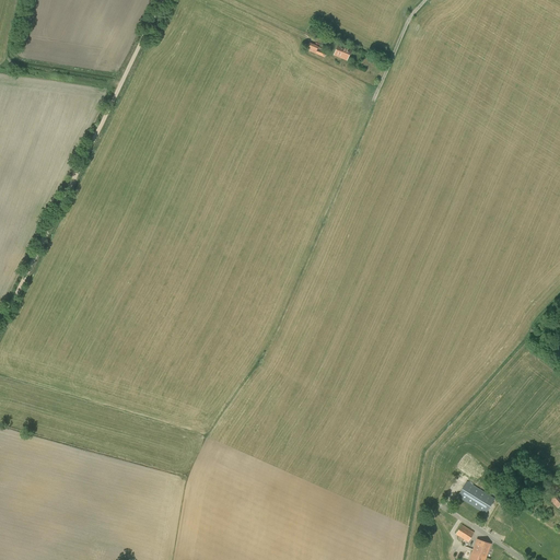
[(324,58),(326,53),(321,50),(322,49),(318,47),(318,46),(310,43),(305,50),(315,54),(324,58)]
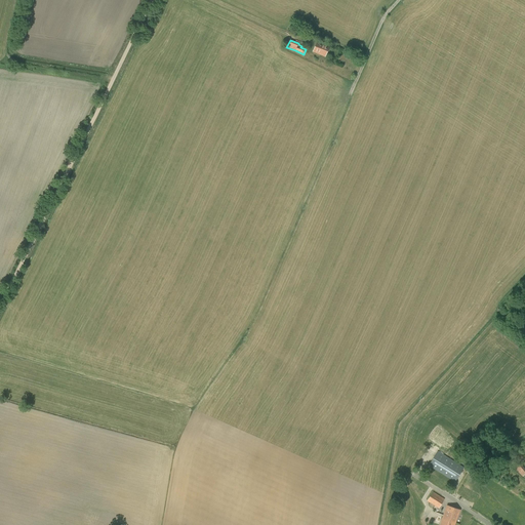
[(325,56),(329,46),(317,41),(313,51),(325,56)]
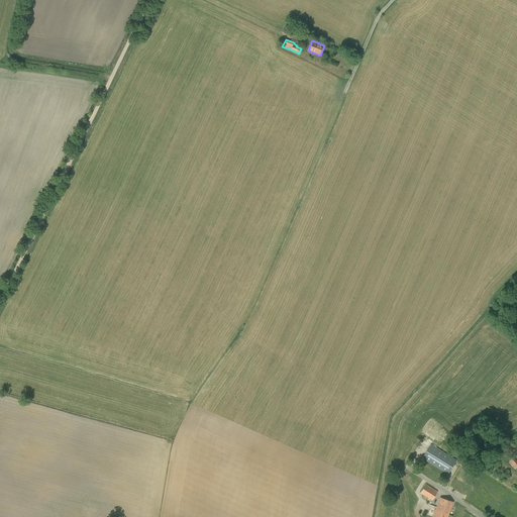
[(501,447),(505,443),(501,439),(497,443),(501,447)]
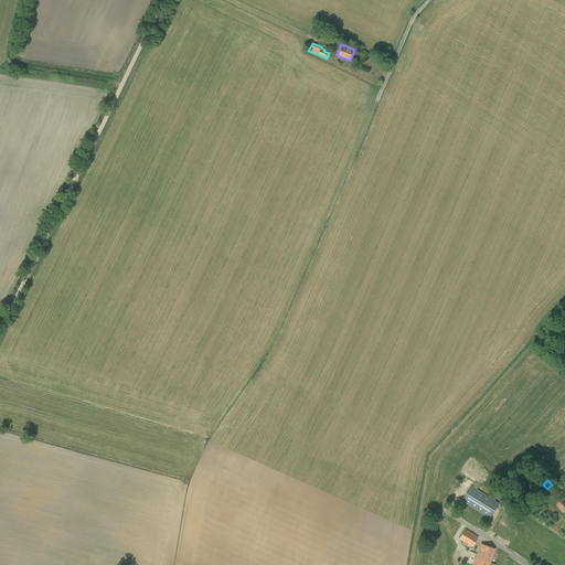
[(490,519),(499,503),(471,486),(461,501),(490,519)]
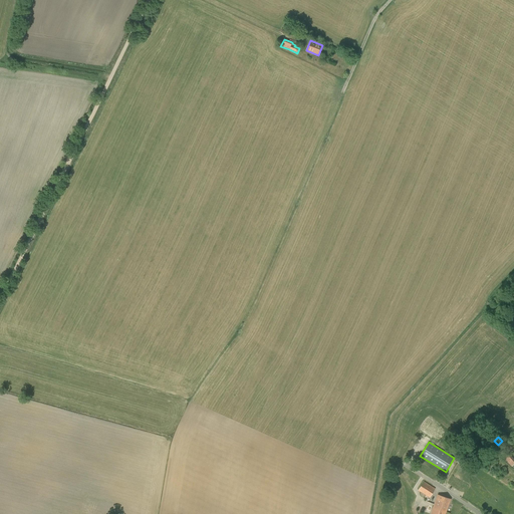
[(506,453),(513,449),(509,443),(502,448),(506,453)]
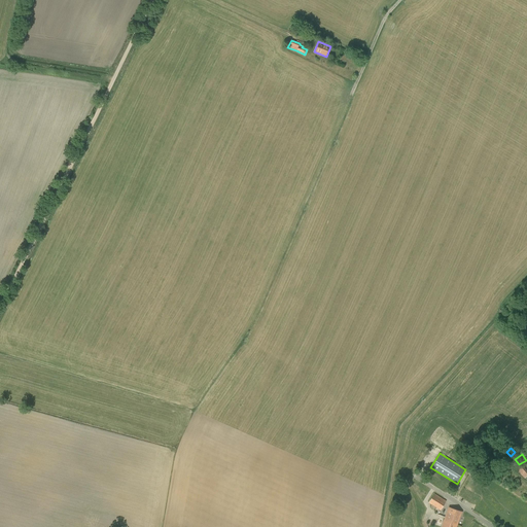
[(521,464),(517,468),(522,475),(526,470),(521,464)]
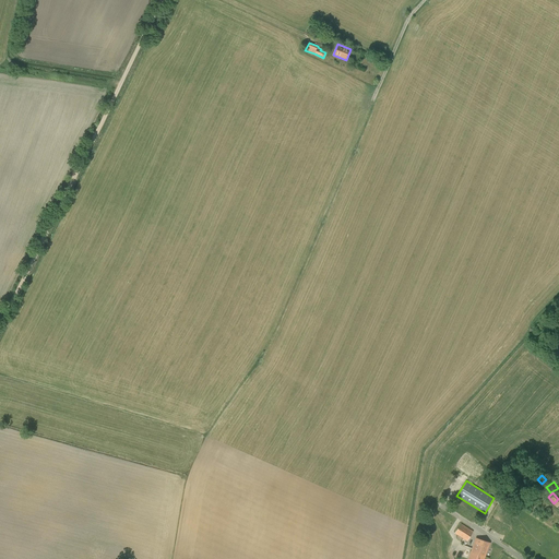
[(467,542),(473,532),(461,523),(454,533),(467,542)]
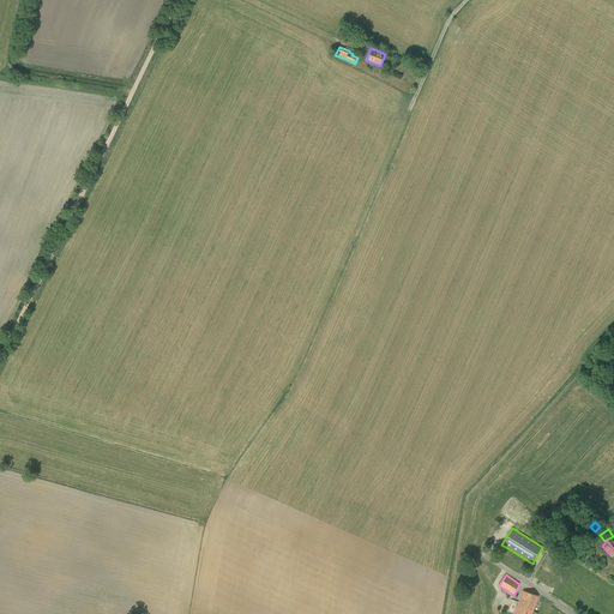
[(516,613),(531,613),(537,596),(523,591),(515,613),(516,613)]
